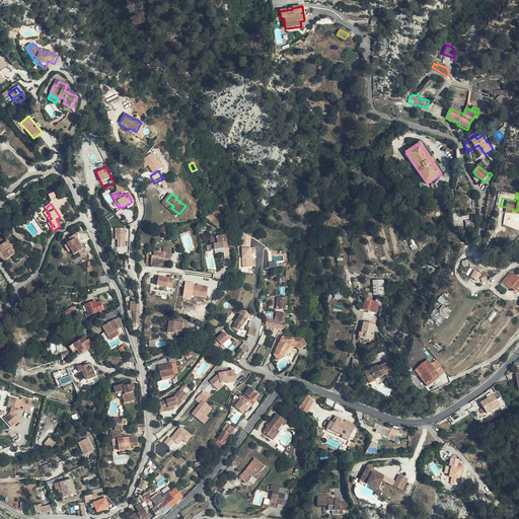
[(479,220),(465,222),(466,230),(478,229),(479,220)]
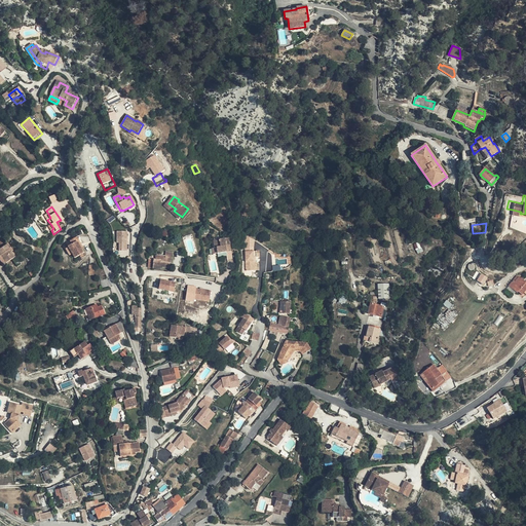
[(398,228),(393,229),(399,250),(403,250),(398,228)]
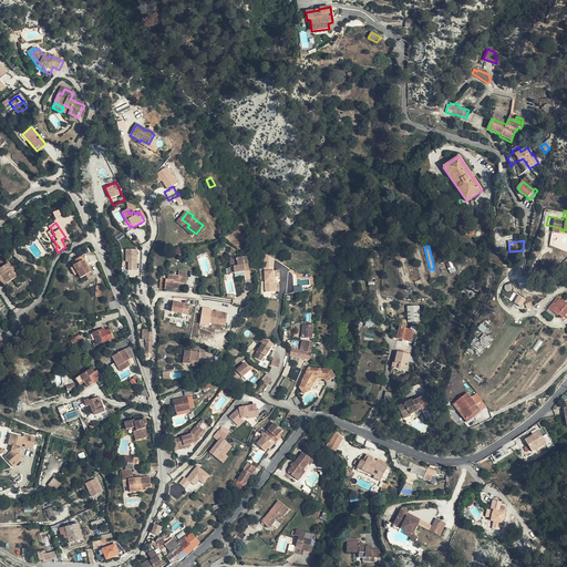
[(137,270),(136,248),(125,248),(125,261),(127,261),(129,270),(137,270)]
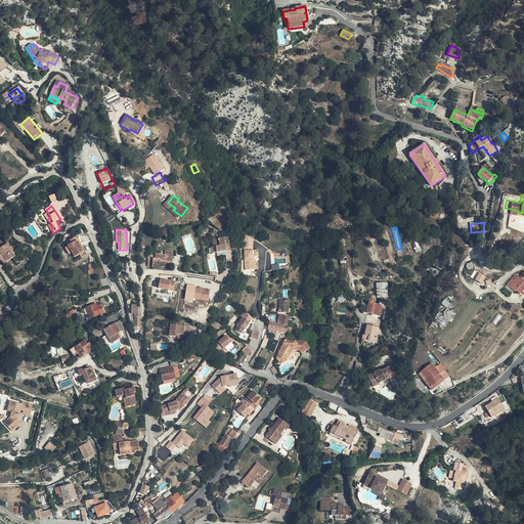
[(79,245),(81,244),(77,237),(71,241),(73,245),(68,248),(72,254),(75,258),(83,253),(81,249),(79,245)]
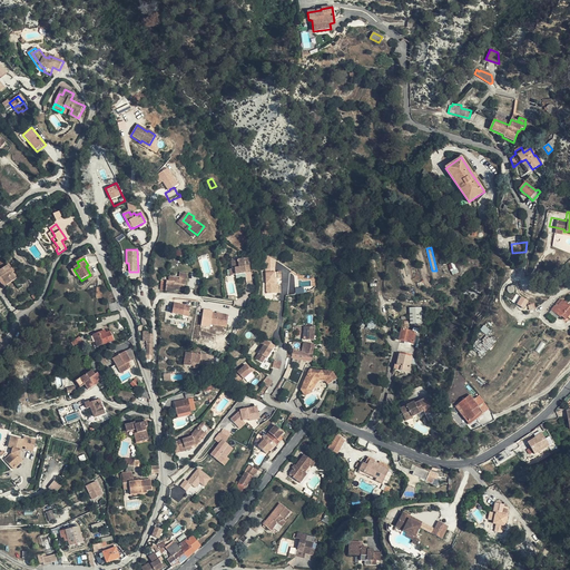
[(236,275),(245,274),(249,273),(247,258),(231,262),(232,269),(234,268),(235,275),(236,275)]
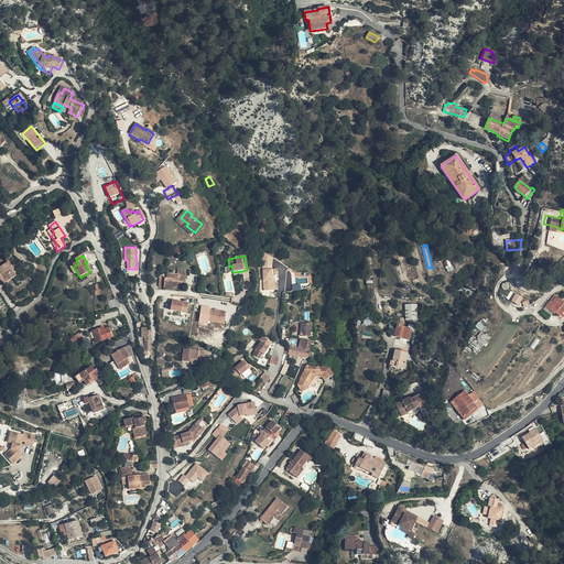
[(449,260),(444,262),(448,272),(454,270),(449,260)]
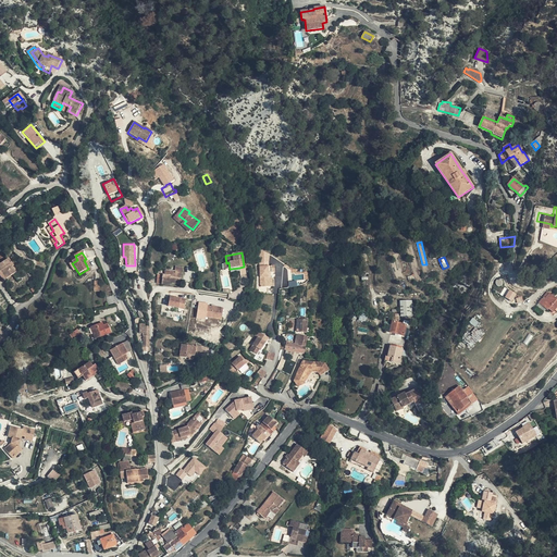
[(0,272),(4,280),(5,279),(7,280),(15,273),(12,268),(10,263),(8,260),(0,264),(0,272)]
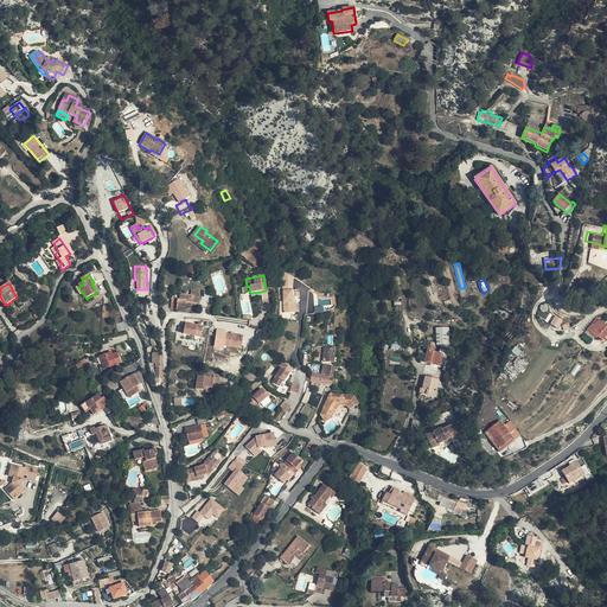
[(199,292),(191,291),(191,296),(179,295),(179,300),(172,300),(171,310),(185,311),(185,310),(196,311),(197,304),(198,305),(199,292)]
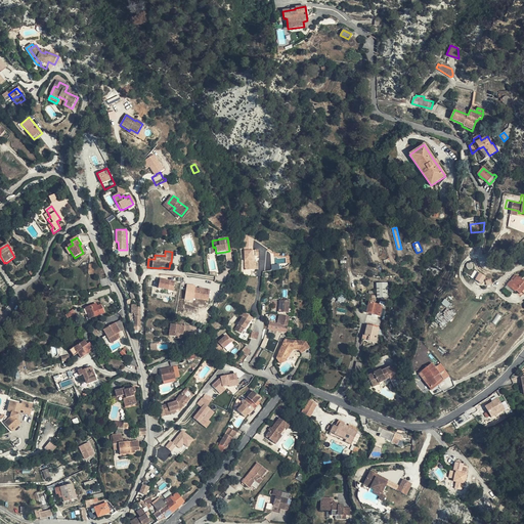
[(244,252),(246,270),(249,270),(249,271),(254,270),(253,263),(252,257),(259,257),(259,251),(253,252),(244,252)]
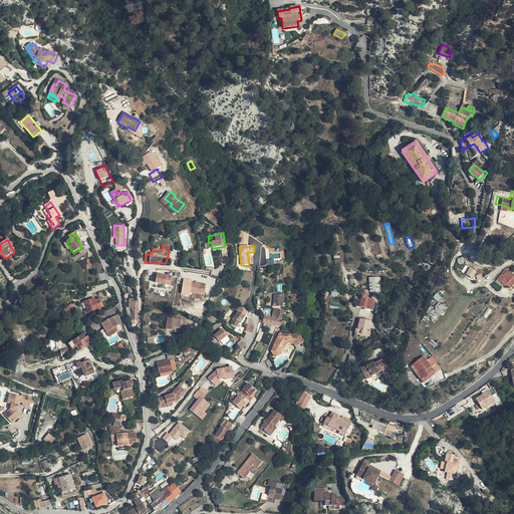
[(469,267),(466,275),(474,277),(476,269),(469,267)]
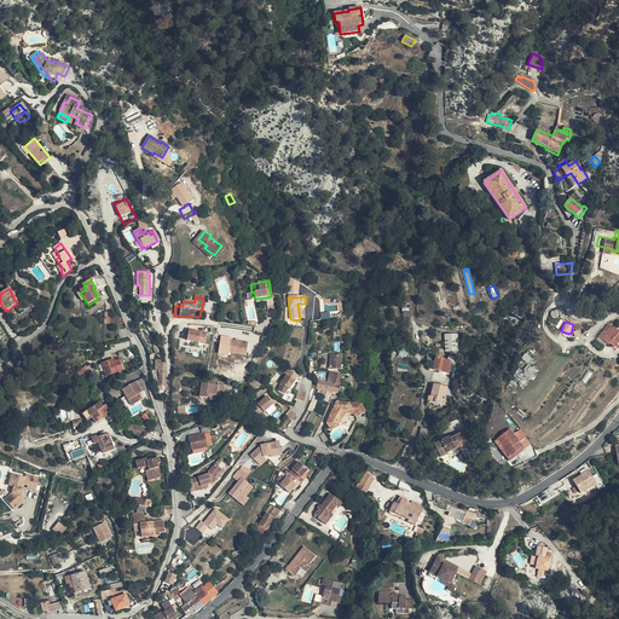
[(609,343),(618,333),(611,327),(606,333),(605,331),(594,343),(601,350),(607,343),(608,345),(609,343)]
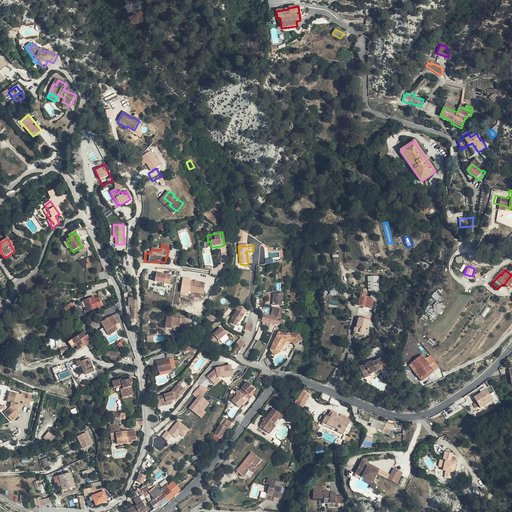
[(156,271),(154,281),(170,284),(171,274),(156,271)]
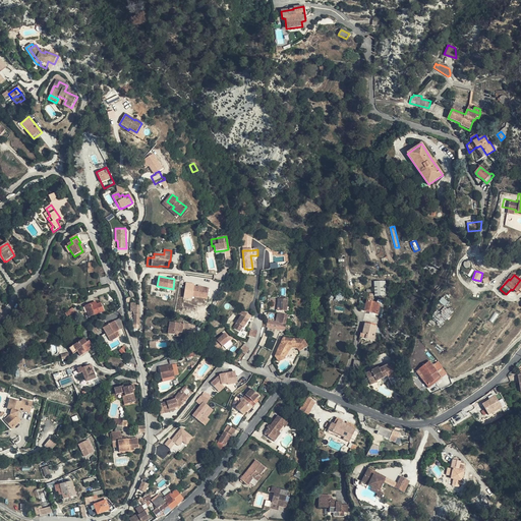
[(185,282),(184,297),(208,299),(209,287),(193,285),(193,283),(185,282)]
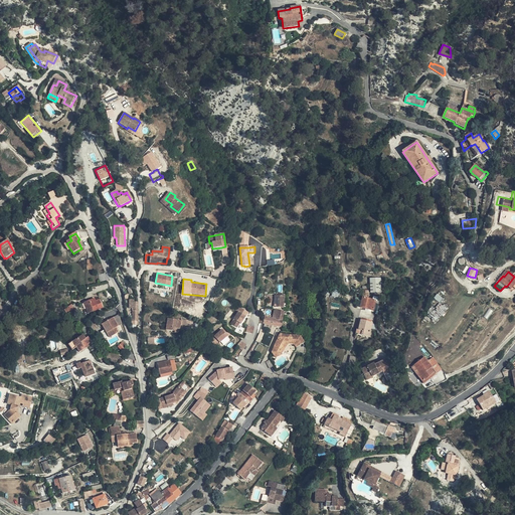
[(381,289),(381,282),(381,280),(370,280),(371,290),(371,293),(381,293),(381,292),(381,289)]
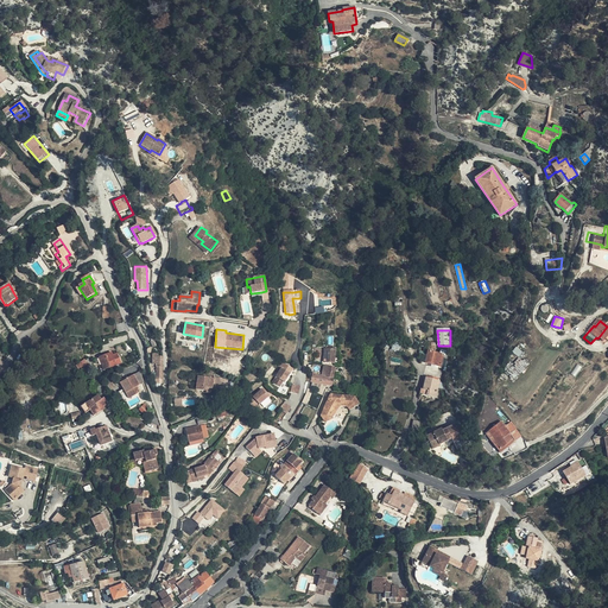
[(335,350),(324,349),(324,362),(334,363),(335,350)]
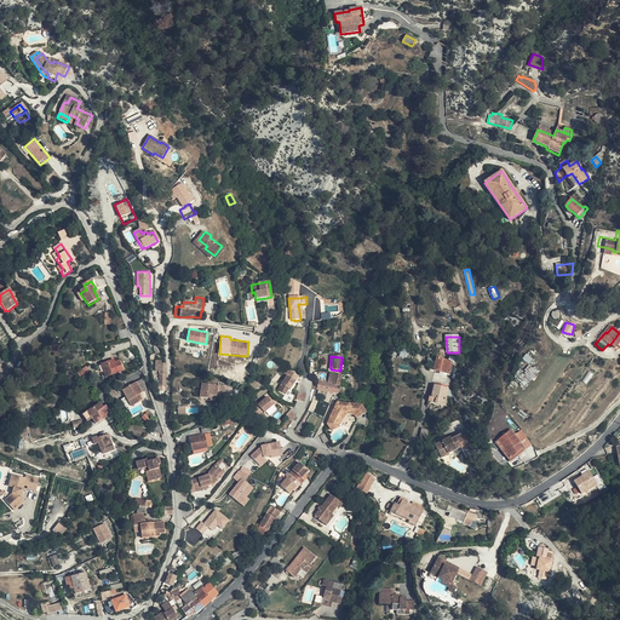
[(114,360),(102,365),(107,378),(124,372),(120,362),(115,363),(114,360)]
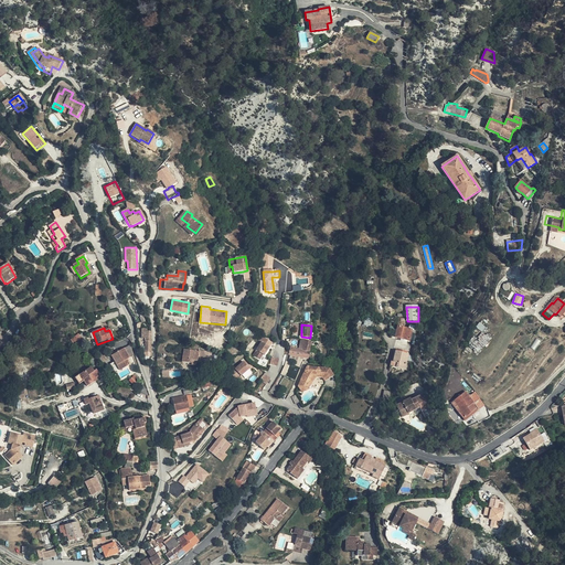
[(146,330),(141,329),(141,339),(145,339),(145,358),(150,358),(151,356),(151,332),(146,332),(146,330)]
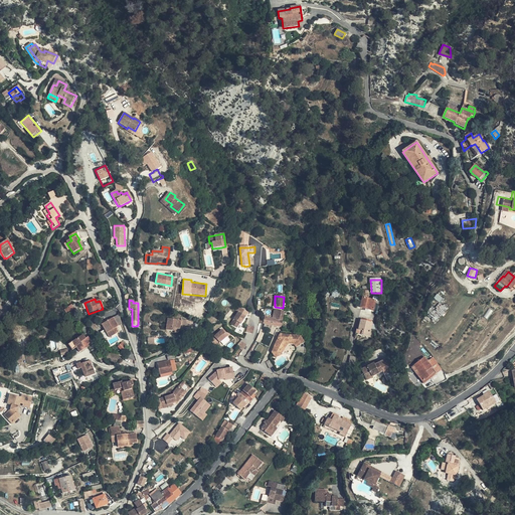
[(438,315),(445,314),(444,310),(446,310),(446,306),(437,307),(438,315)]
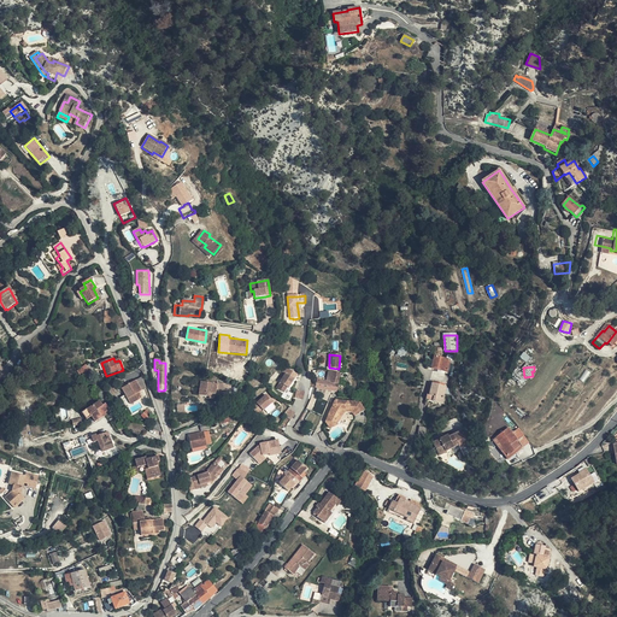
[(585,382),(591,371),(586,369),(580,380),(585,382)]
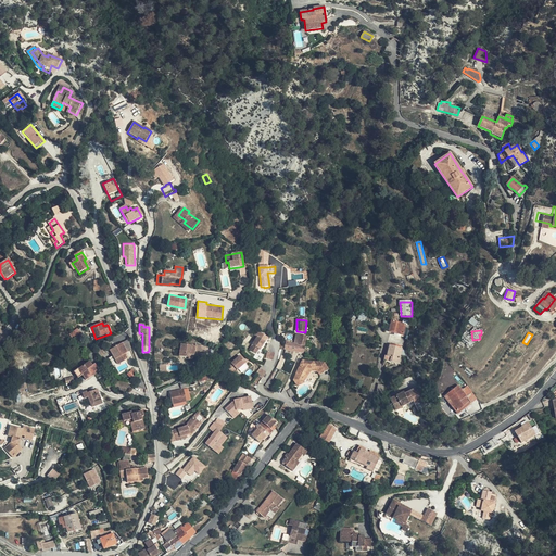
[(306,337),(297,335),(294,344),(297,344),(304,346),(306,337)]
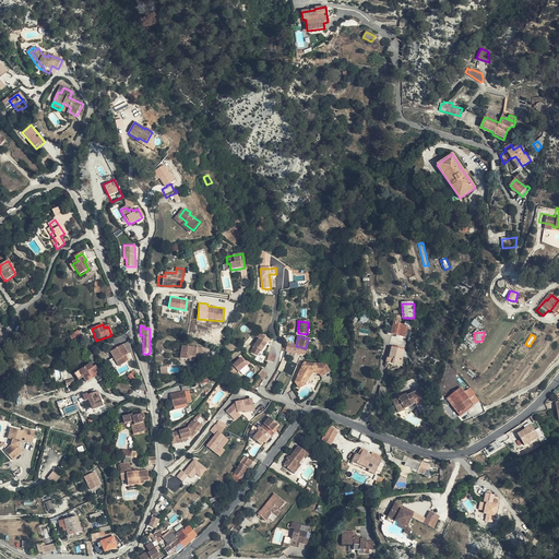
[(266,343),(259,339),(254,346),(256,347),(252,352),(259,355),(261,351),(262,351),(266,343)]
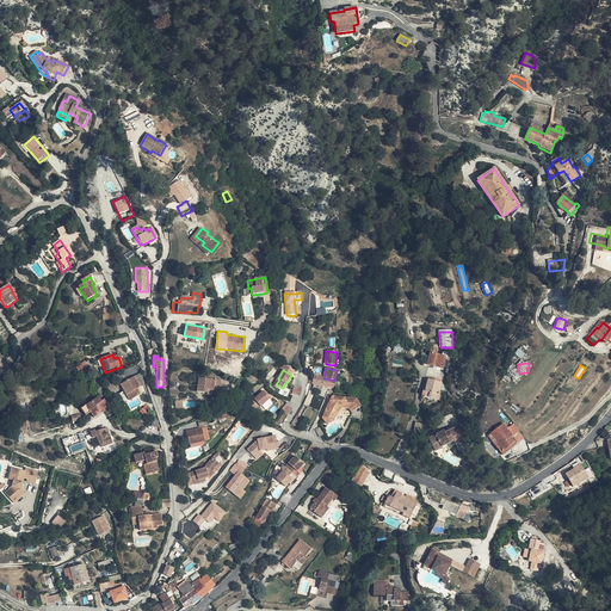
[(326,378),(323,378),(315,376),(313,384),(323,387),(326,378)]
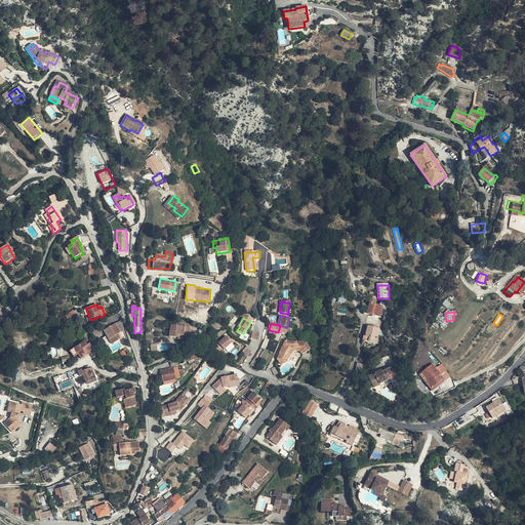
[(121,338),(119,333),(118,332),(120,331),(116,325),(105,331),(107,336),(109,335),(113,344),(121,338)]
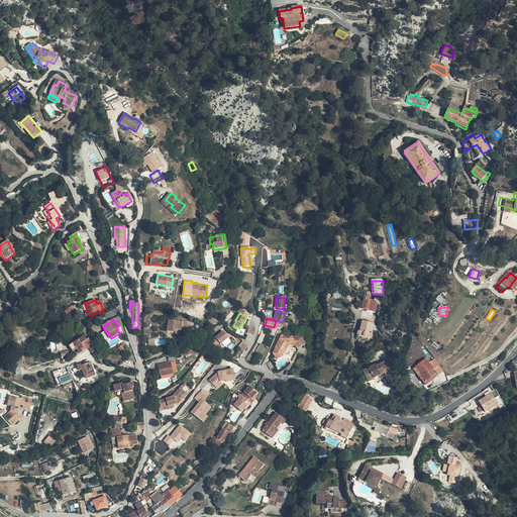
[(168,331),(175,332),(175,329),(181,330),(182,322),(169,320),(168,331)]
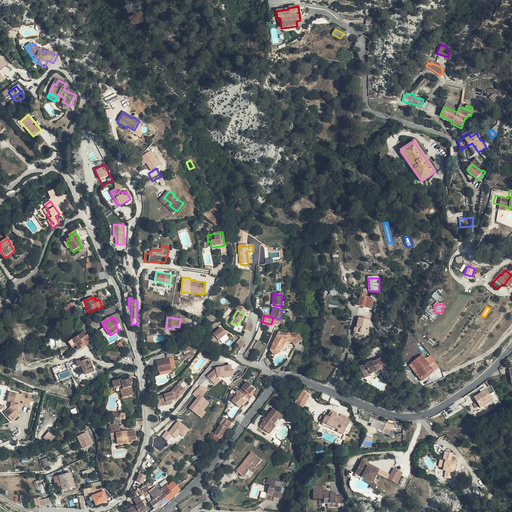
[(280,319),(273,317),(271,324),(279,326),(280,319)]
